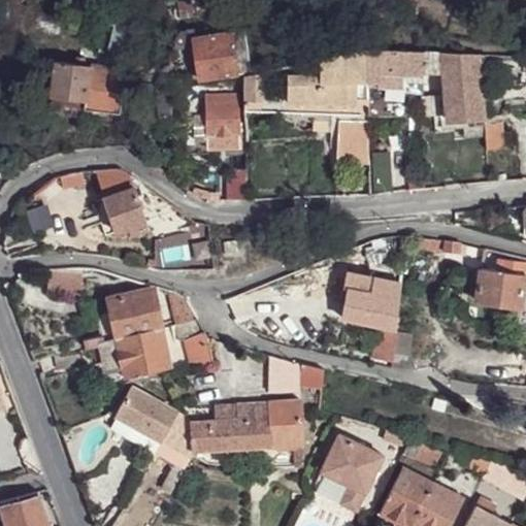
[(151,17),(152,4),(140,4),(140,17),(151,17)]
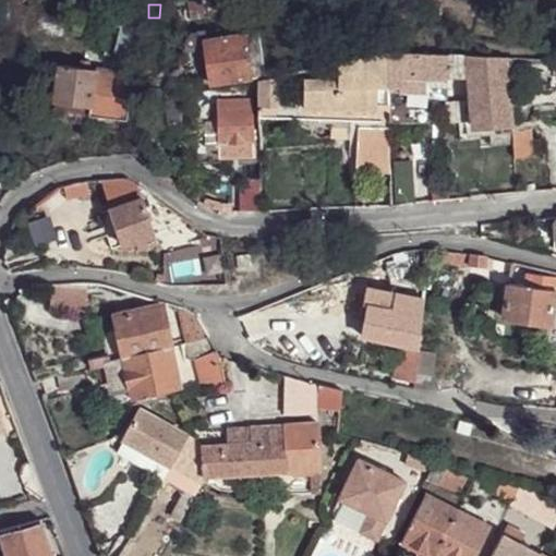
[(130,20),(124,20),(122,29),(121,37),(125,38),(130,20)]
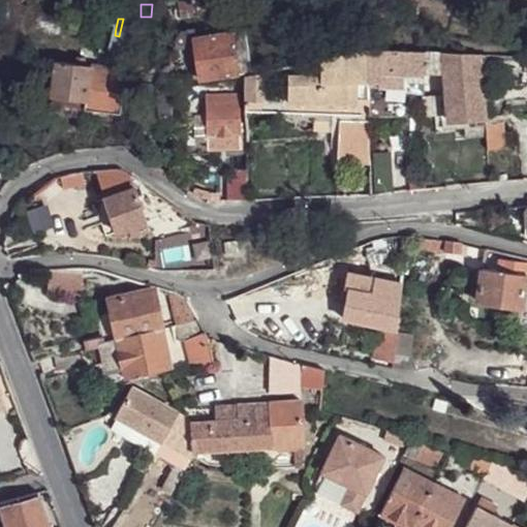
[(123,52),(126,36),(119,36),(115,35),(112,48),(111,51),(123,52)]
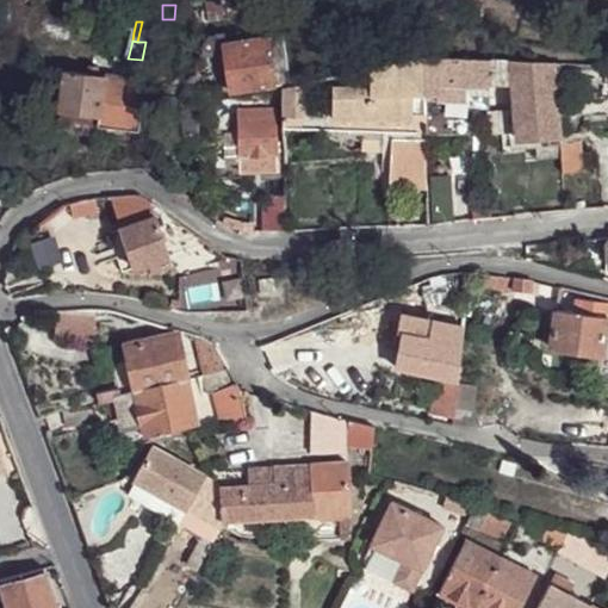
[(264,41),(221,45),(228,92),(271,85),(264,41)]
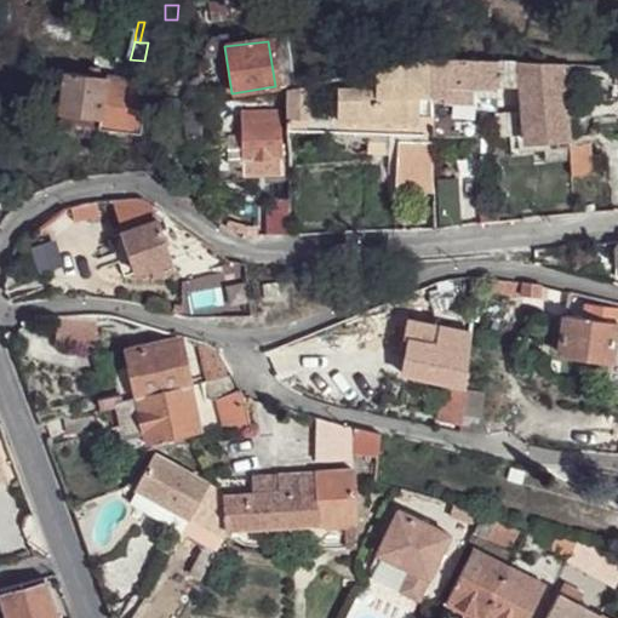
[(116,63),(129,67),(130,59),(131,56),(119,52),(116,63)]
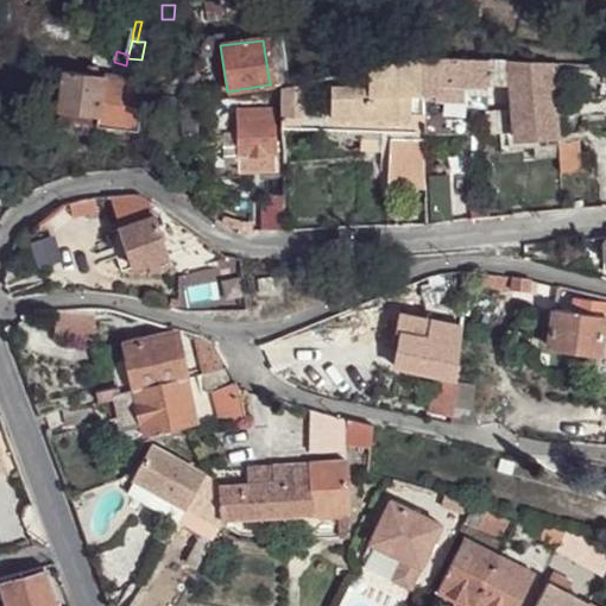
[(367,68),(365,68),(365,90),(328,90),(328,121),(409,124),(408,114),(422,113),(421,94),(421,56),(416,56),(367,68)]
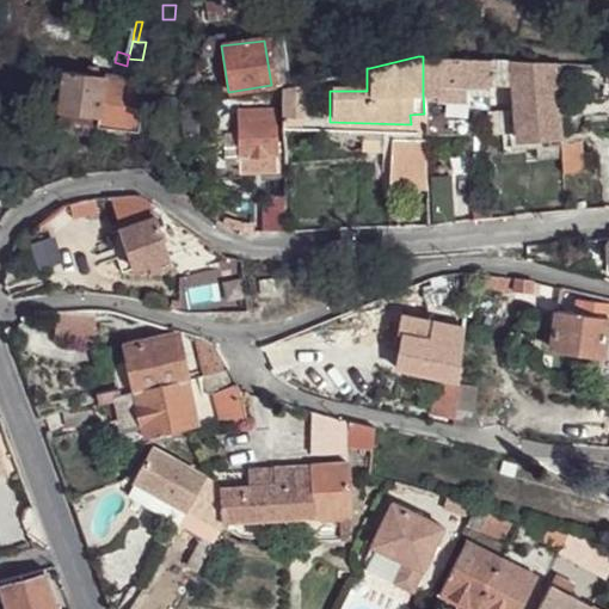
[(423,56),(423,94),(462,97),(463,87),(486,87),(486,82),(486,59),(443,57),(423,56)]
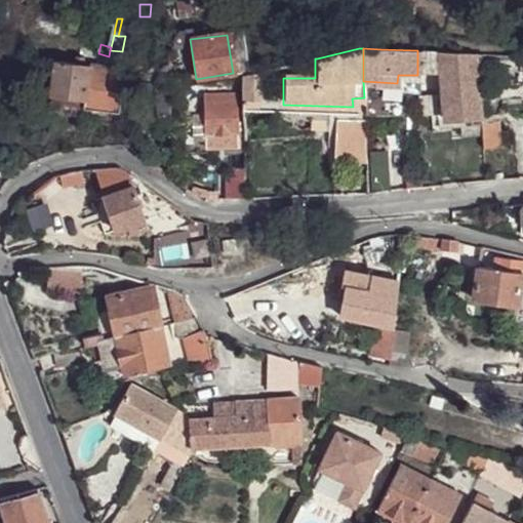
[(417,50),(417,71),(439,72),(438,51),(417,50)]
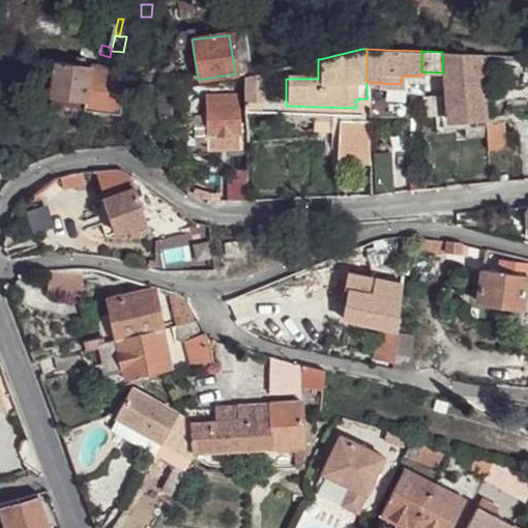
[(480,55),(442,52),(443,72),(445,93),(447,113),(448,120),(485,118),(485,100),(480,55)]
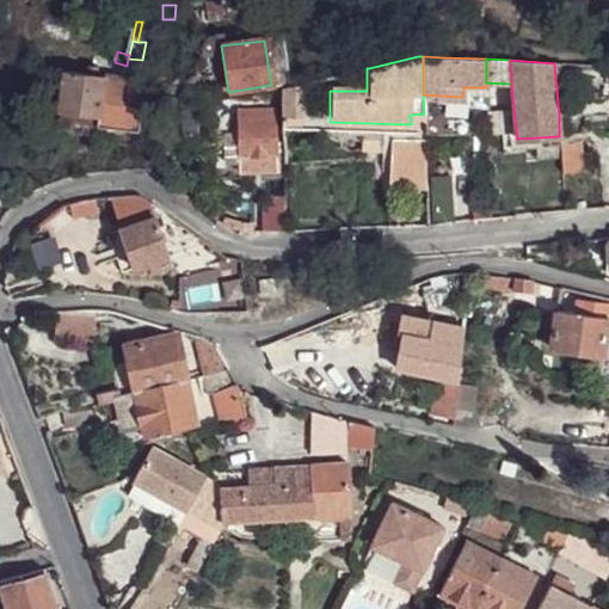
[(99,117),(105,78),(97,77),(88,77),(66,72),(60,110),(99,117)]
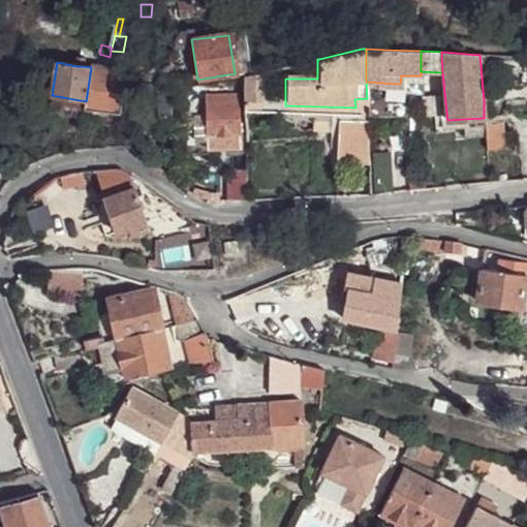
[(123,74),(91,67),(86,101),(85,111),(119,117),(123,89),(122,89),(123,74)]
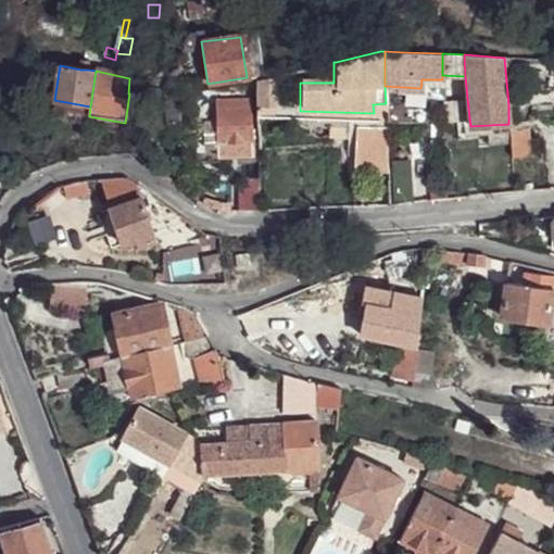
[(256,93),(256,105),(276,105),(276,75),(262,78),(256,80),(255,86),(256,93)]
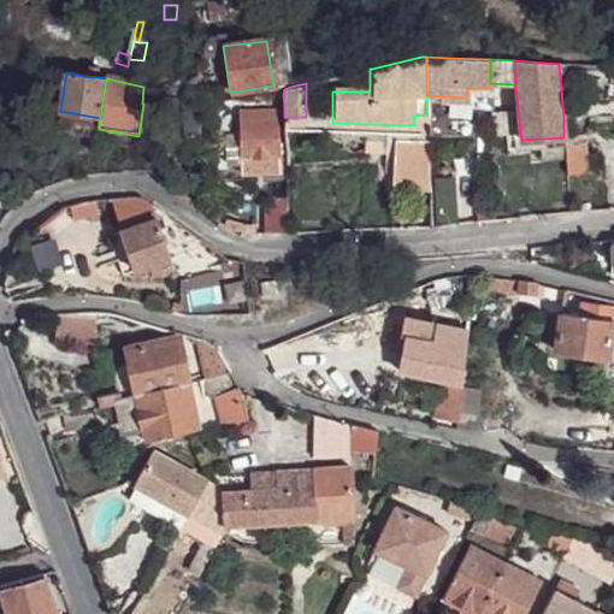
[(489,100),(490,88),(467,88),(466,98),(489,100)]
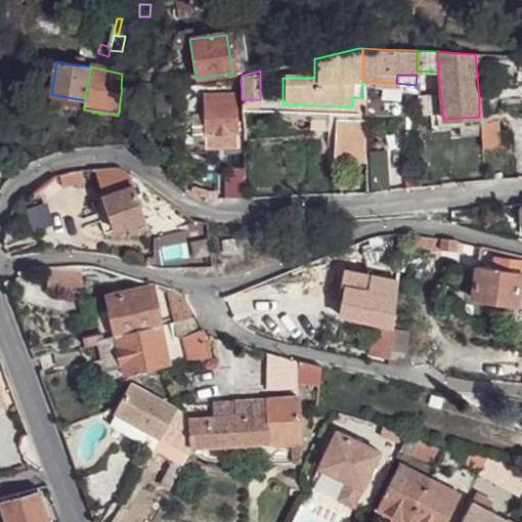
[(235,92),(207,95),(208,99),(201,100),(202,104),(235,101),(235,92)]
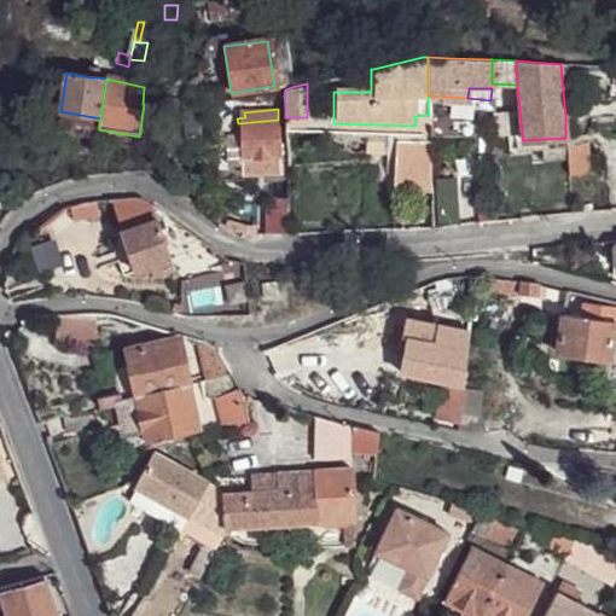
[(495,135),(522,132),(519,109),(493,112),(495,135)]
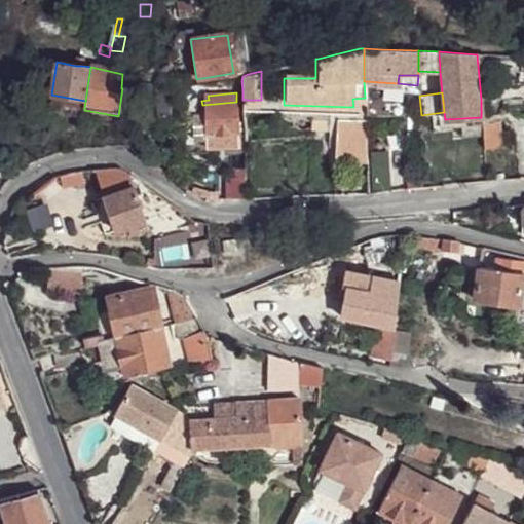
[(236,102),(202,105),(203,126),(203,135),(238,134),(236,102)]
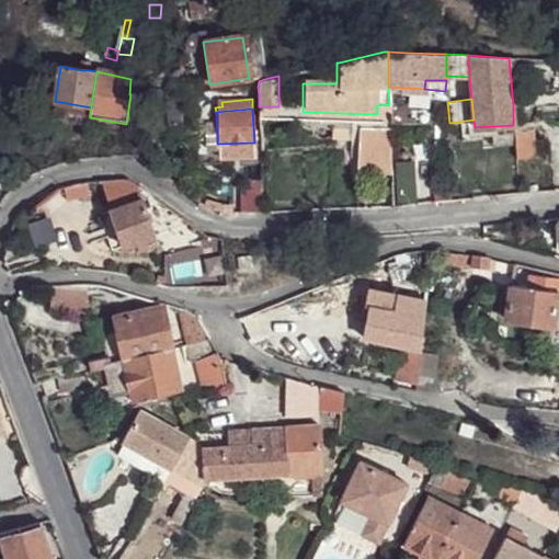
[(390,172),(389,123),(358,124),(355,166),(364,167),(364,172),(390,172)]
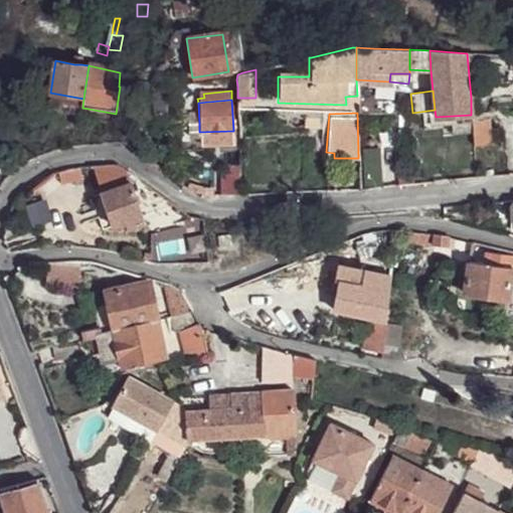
[(474,121),(475,148),(488,147),(487,120),(474,121)]
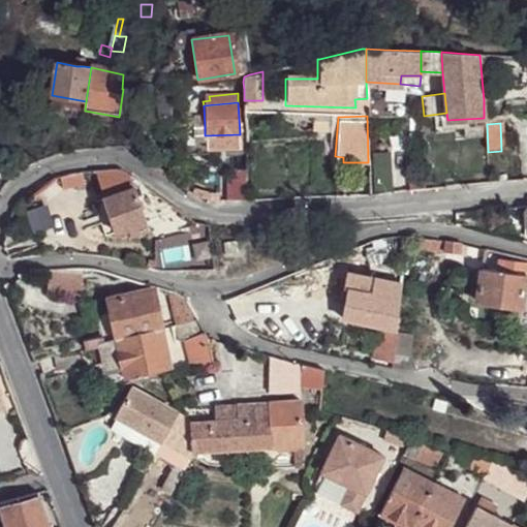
[(194,142),(206,143),(205,135),(205,127),(192,128),(194,142)]
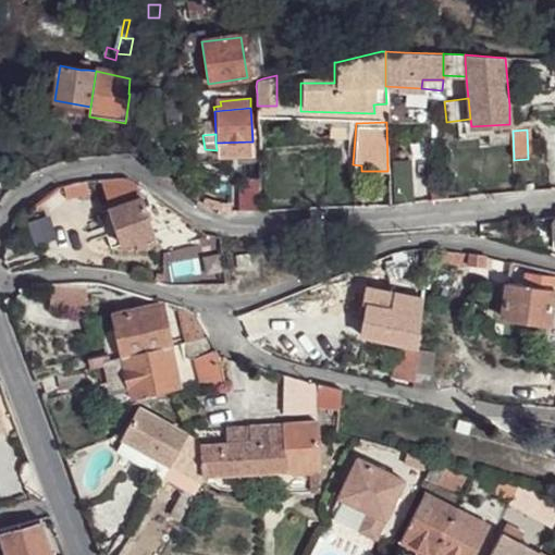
[(253,142),(216,143),(217,150),(217,158),(253,155),(253,142)]
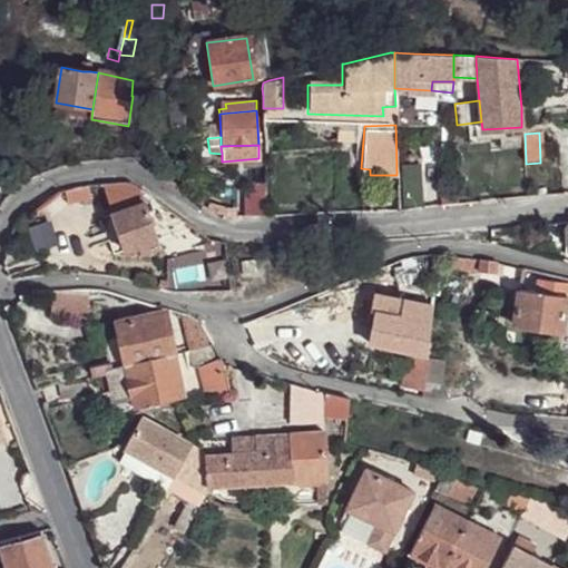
[(413,178),(397,177),(398,212),(413,211),(413,178)]
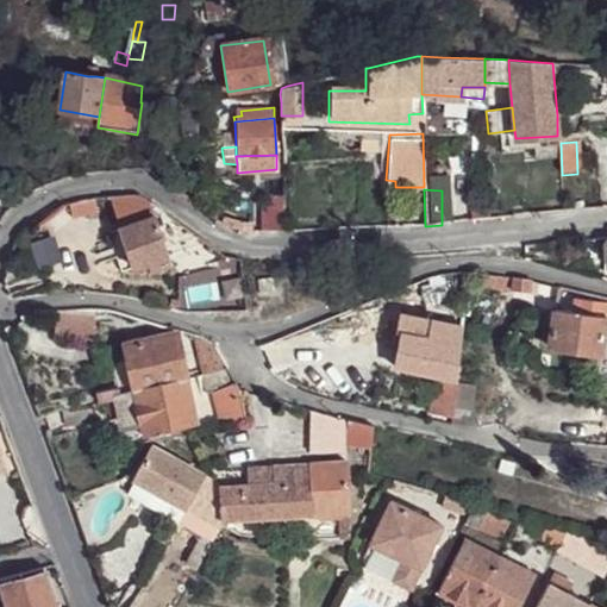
[(111,196),(121,231),(156,219),(152,206),(139,196),(111,196)]
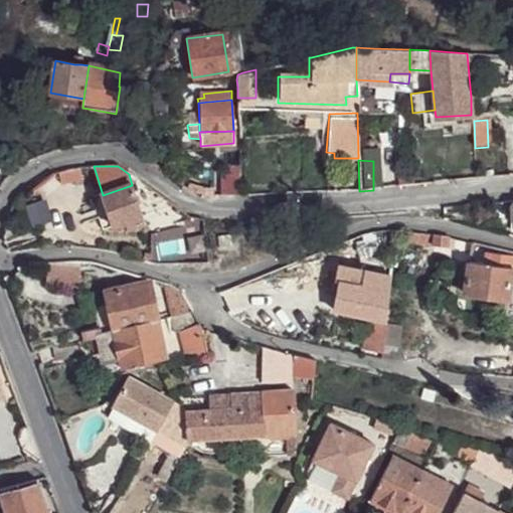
[(227,198),(239,197),(239,174),(224,174),(219,174),(219,197),(227,198)]
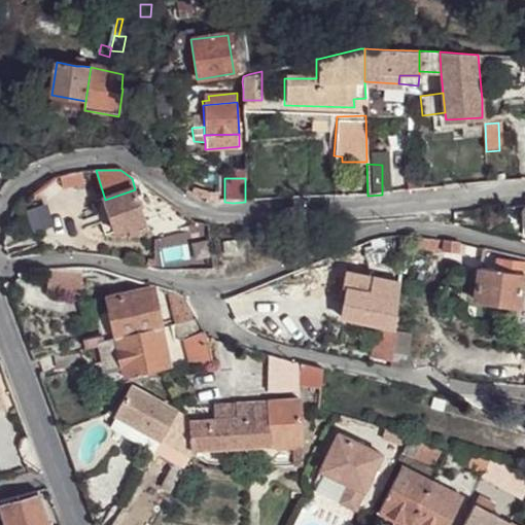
[(146,223),(135,189),(105,200),(115,235),(146,223)]
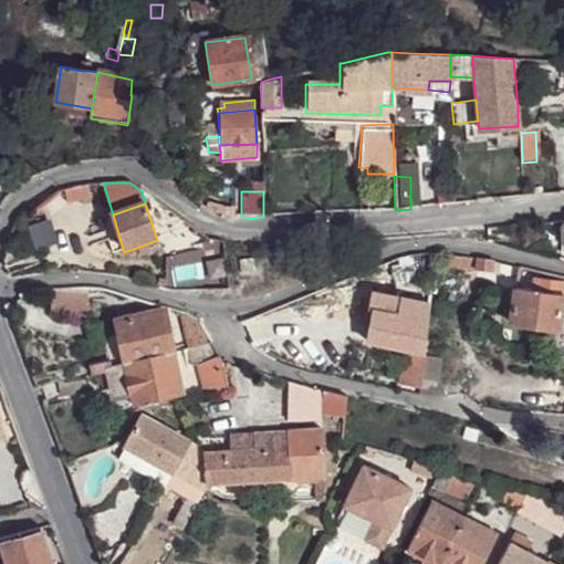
[(241,249),(256,251),(257,238),(243,236),(241,249)]
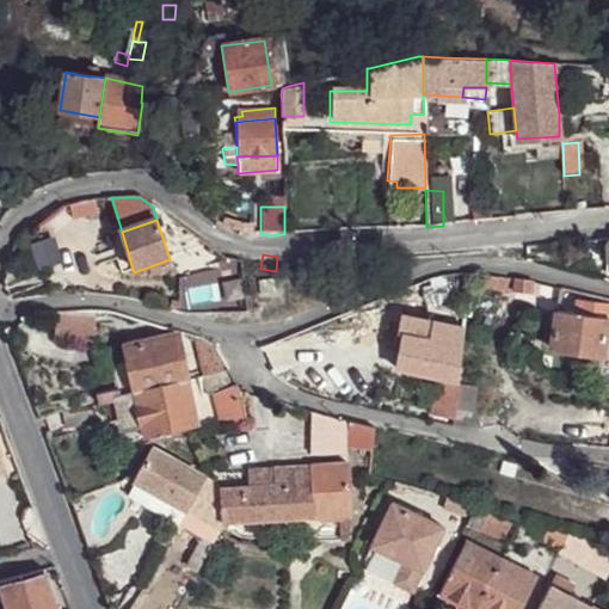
[(478,288),(512,294),(514,280),(479,276),(478,288)]
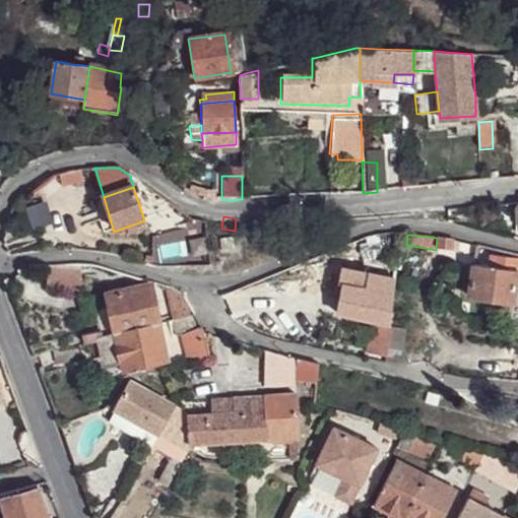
[(453,240),(437,238),(436,250),(451,252),(453,240)]
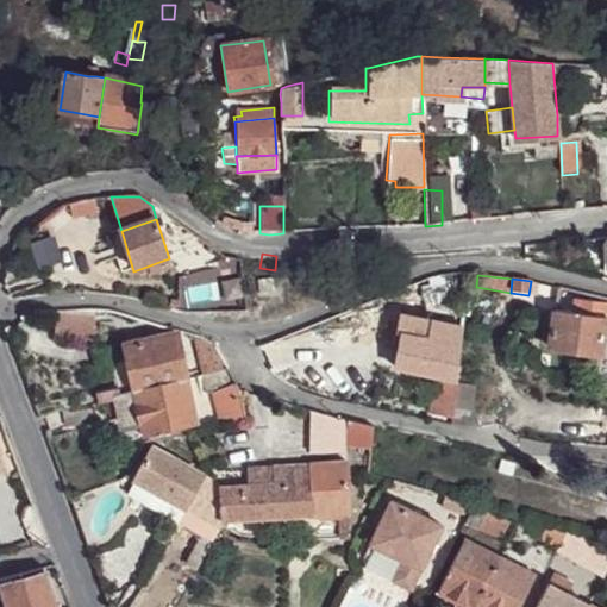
[(425,302),(449,296),(446,289),(443,280),(421,287),(425,302)]
